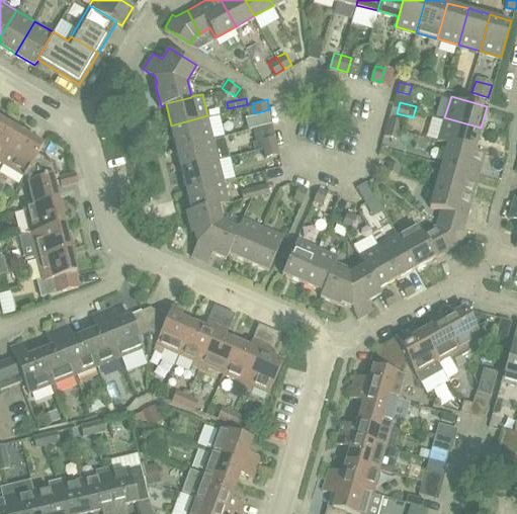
[(272,121),(269,109),(246,115),(248,127),(253,126),(272,121)]
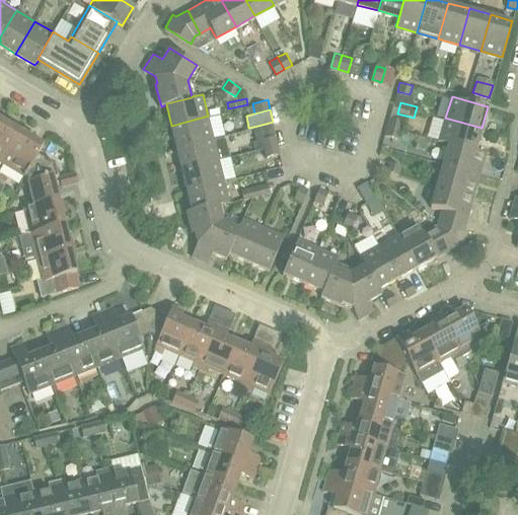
[(171,126),(176,146),(213,137),(208,116),(171,126)]
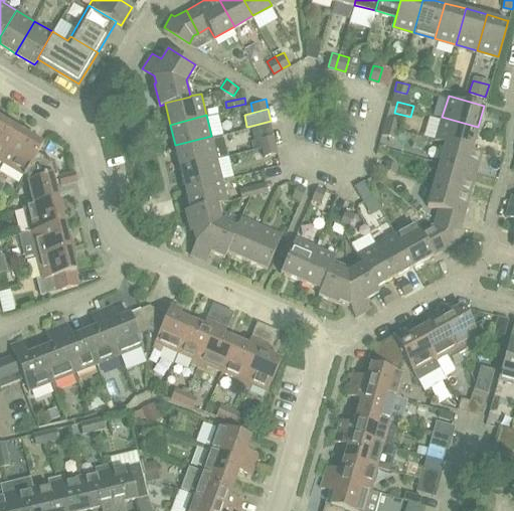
[(387,115),(385,124),(398,127),(400,119),(387,115)]
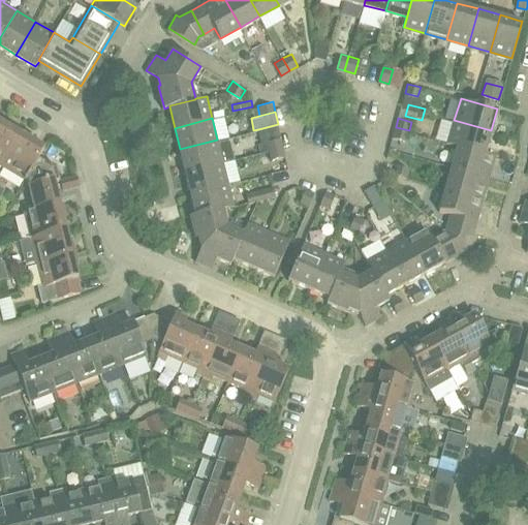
[(486,152),(491,130),(454,120),(448,142),(486,152)]
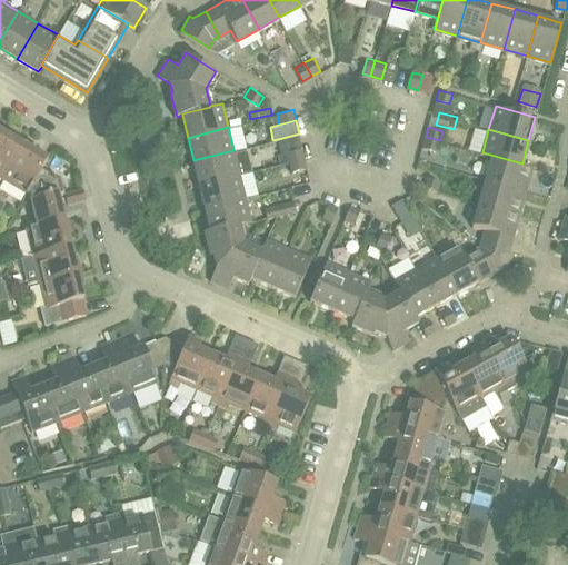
[(0,130),(0,175),(3,177),(23,145),(0,130)]
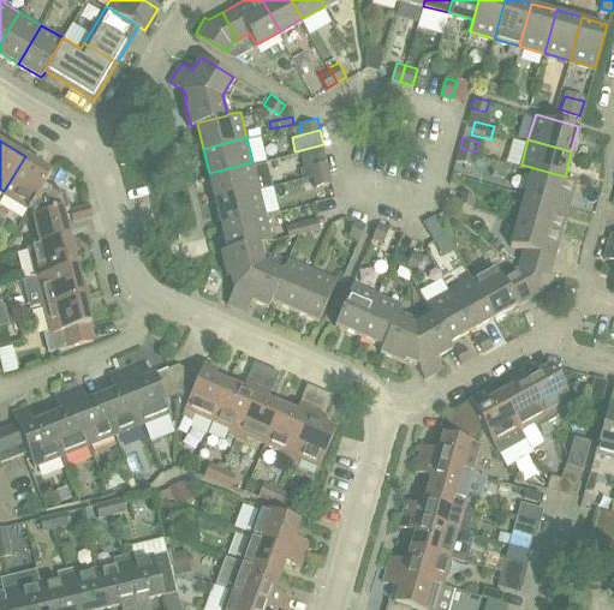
[(460,148),(458,159),(474,163),(476,151),(460,148)]
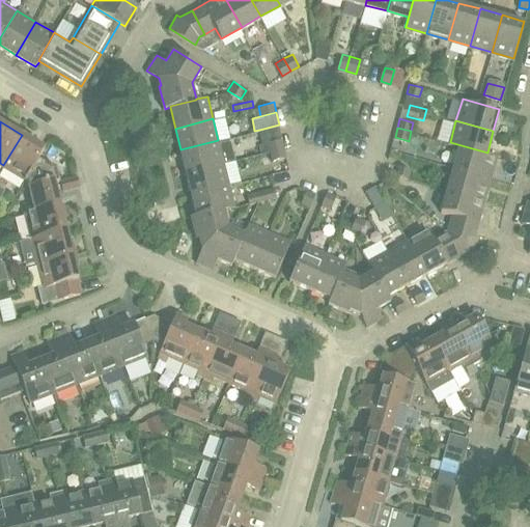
[(3,165),(25,178),(37,159),(45,148),(22,135),(3,165)]
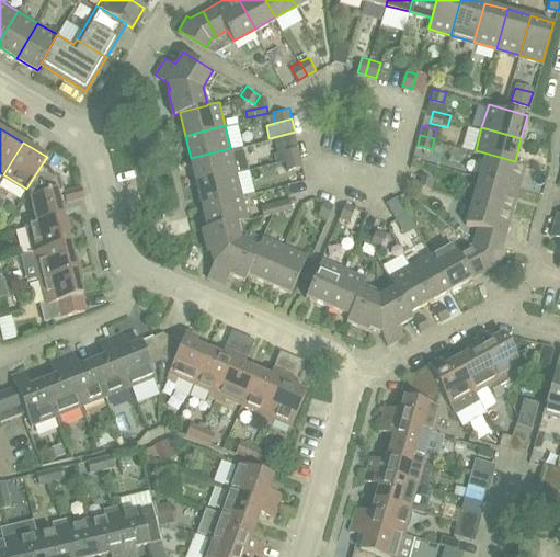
[(196,181),(236,171),(249,168),(243,145),(230,148),(191,158),(196,181)]
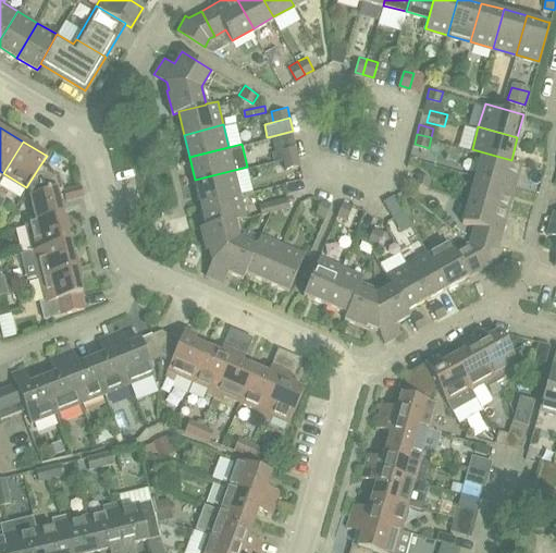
[(298,152),(296,144),(281,148),(283,157),(298,152)]
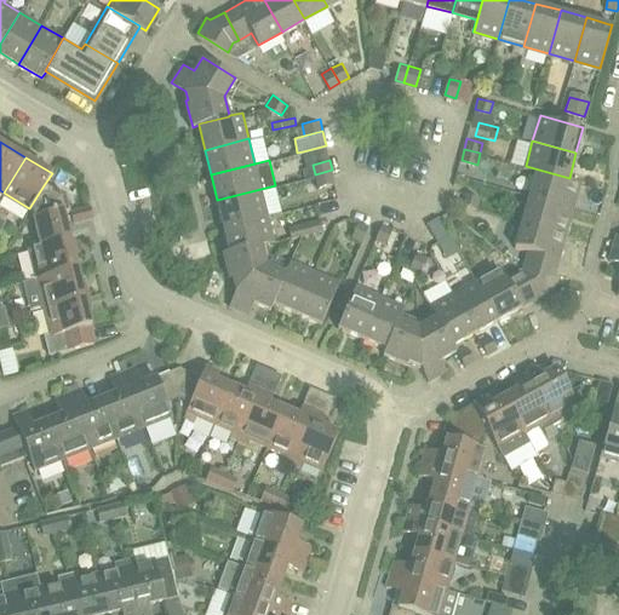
[(303,167),(305,178),(315,174),(311,164),(303,167)]
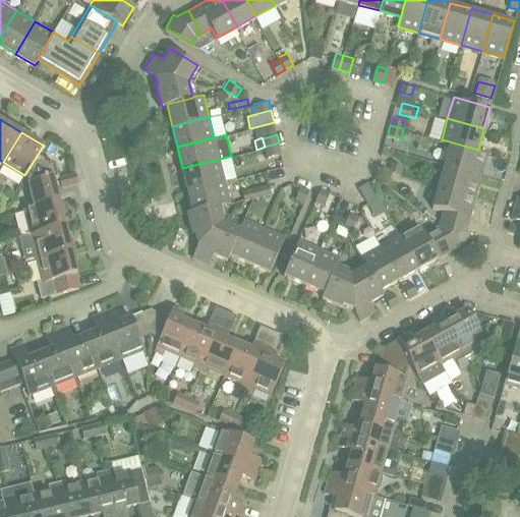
[(441,140),(451,142),(445,164),(481,175),(487,152),(478,150),(442,139),(441,140)]
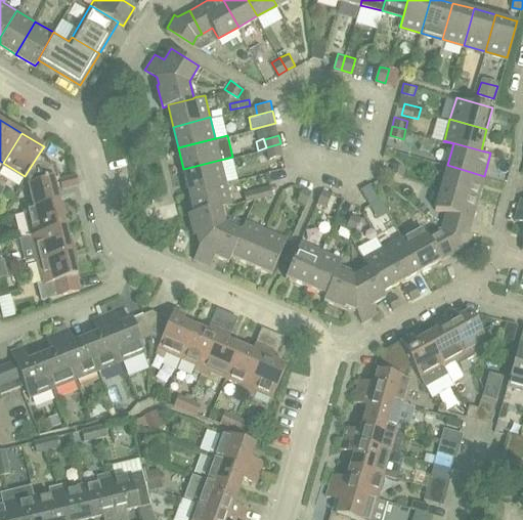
[(284,154),(280,143),(266,147),(268,158),(284,154)]
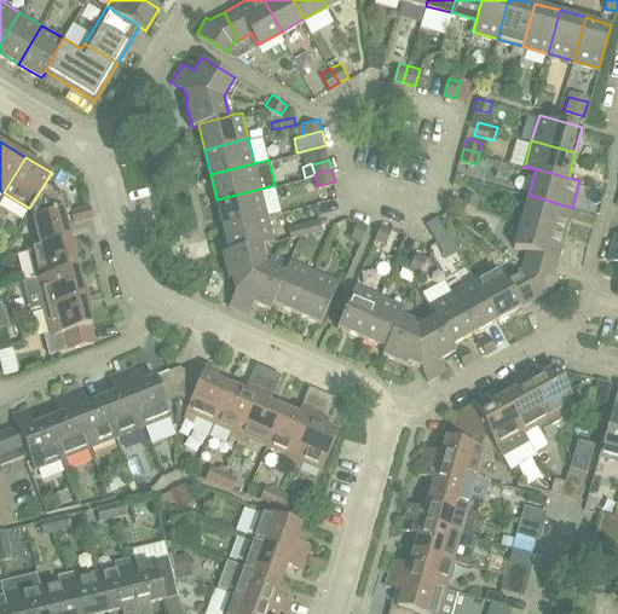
[(33,209),(41,244),(70,238),(63,210),(69,209),(64,193),(59,195),(44,185),(29,208),(33,209)]
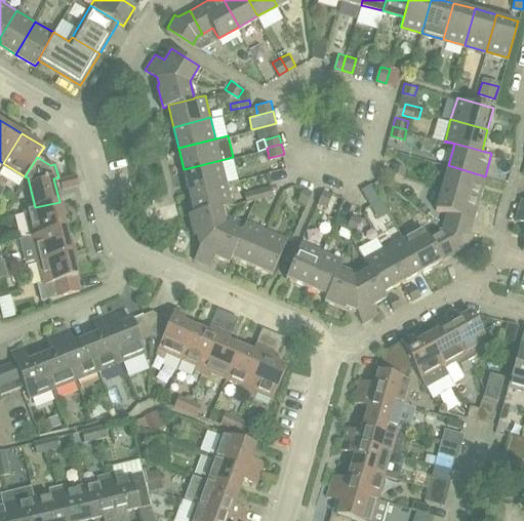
[(184,169),(190,191),(226,182),(220,160),(184,169)]
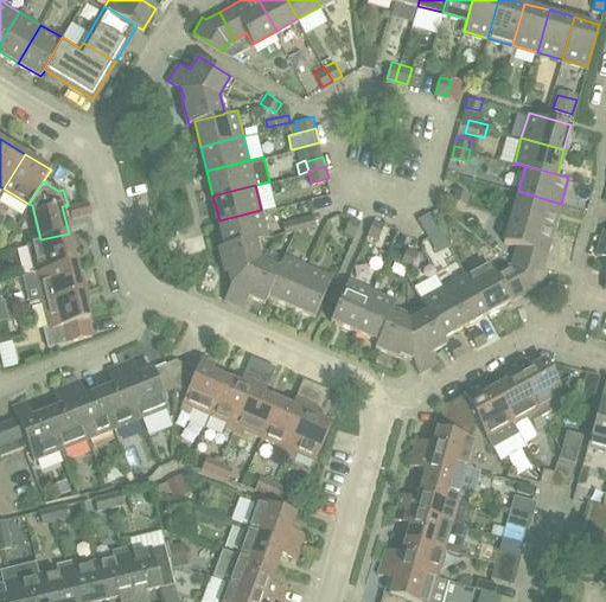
[(453,187),(451,198),(467,203),(471,191),(453,187)]
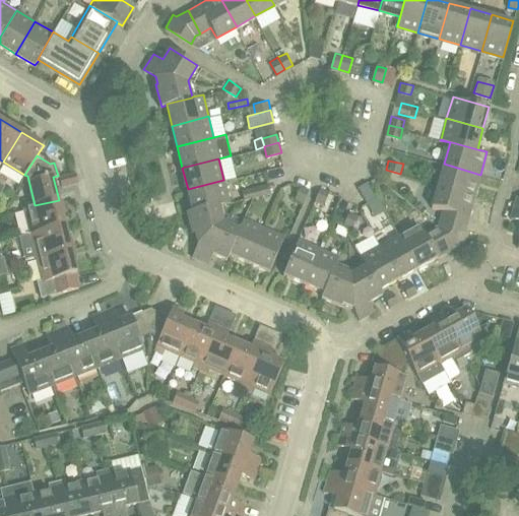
[(474,195),(480,175),(444,164),(438,185),(474,195)]
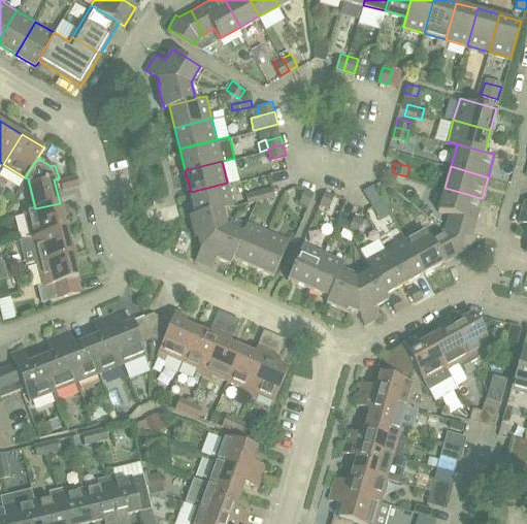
[(63,188),(79,184),(77,174),(61,178),(63,188)]
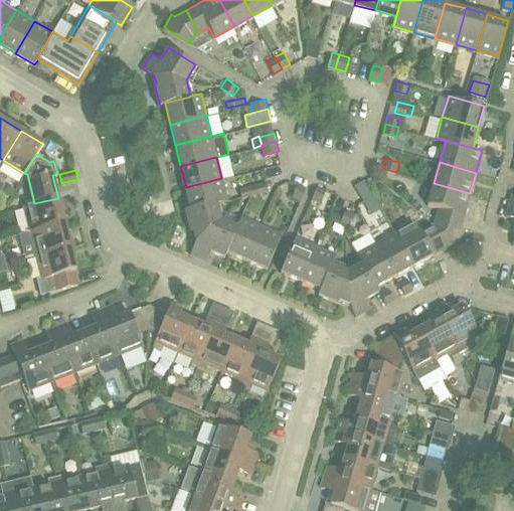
[(186,187),(191,207),(191,208),(216,201),(217,202),(227,199),(221,178),(186,187)]
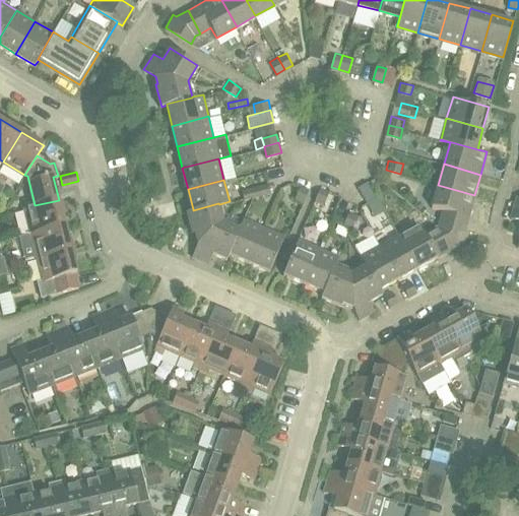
[(257,195),(270,192),(268,181),(255,185),(257,195)]
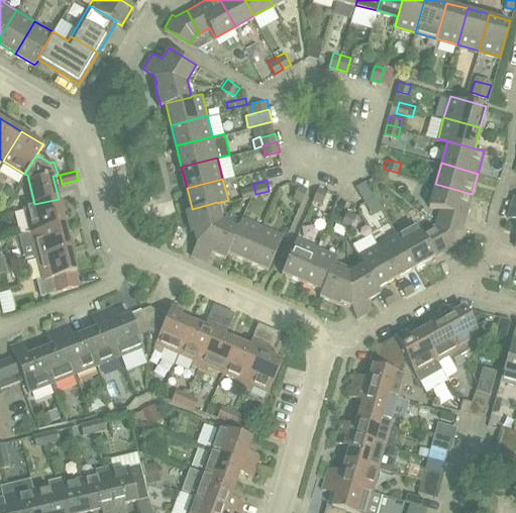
[(365,180),(355,185),(366,202),(375,196),(365,180)]
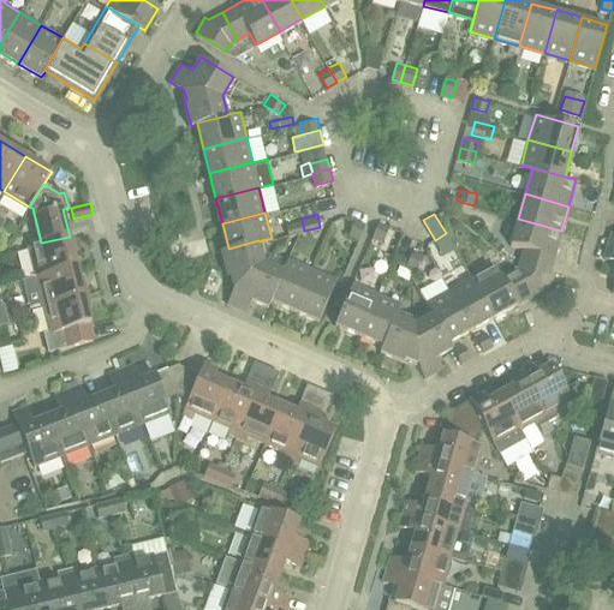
[(359,238),(367,222),(356,217),(349,234),(359,238)]
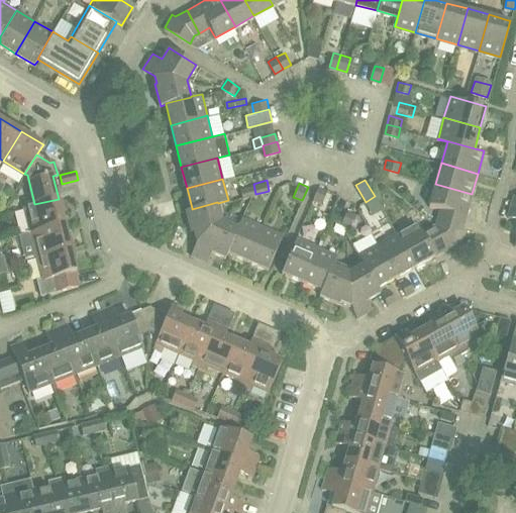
[(242,198),(255,194),(253,184),(240,187),(242,198)]
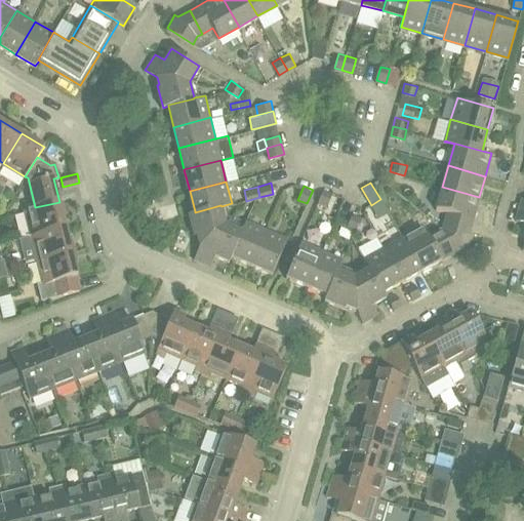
[(447,211),(444,224),(470,231),(479,197),(442,187),(436,208),(447,211)]
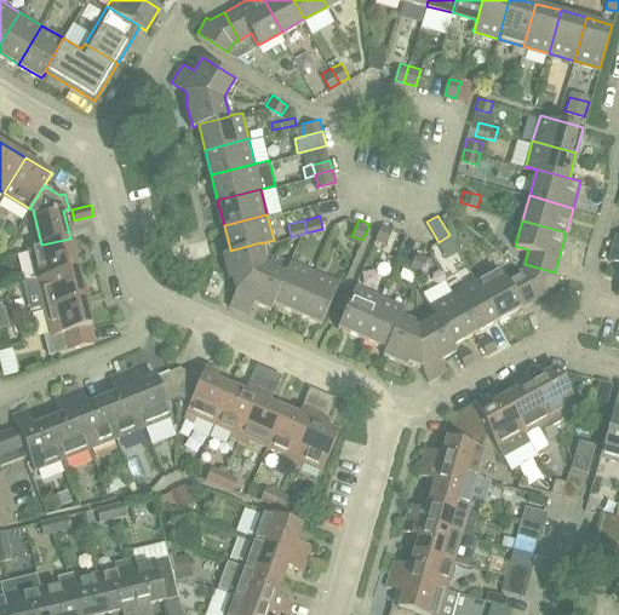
[(387,242),(393,226),(383,222),(376,239),(387,242)]
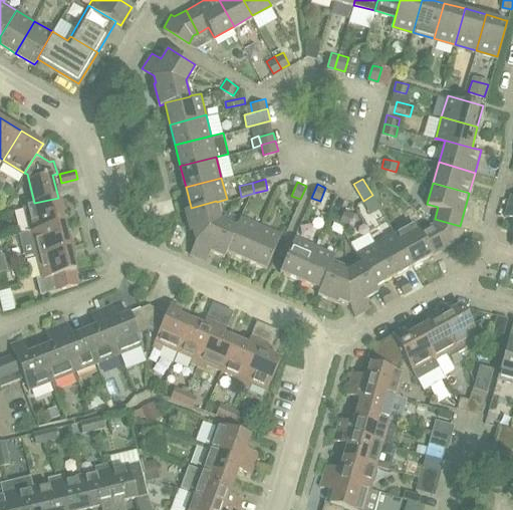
[(24,205),(30,229),(64,221),(58,198),(34,203),(24,205)]
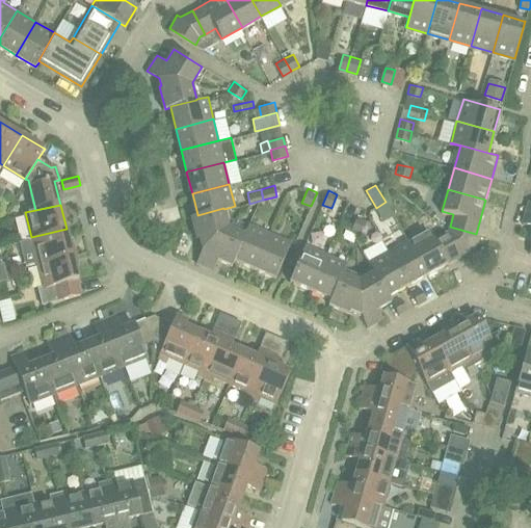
[(196,261),(213,267),(217,258),(233,264),(235,259),(250,223),(249,222),(244,233),(229,227),(224,209),(223,208),(197,215),(197,214),(191,216),(196,238),(200,237),(203,247),(196,261)]
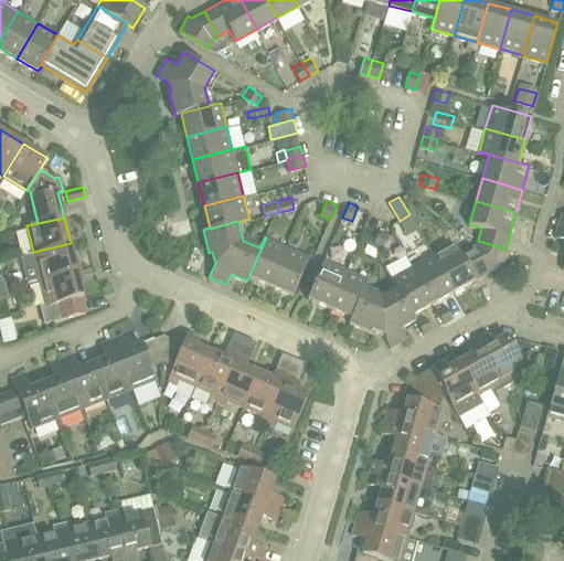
[(390,232),(380,228),(373,243),(383,247),(390,232)]
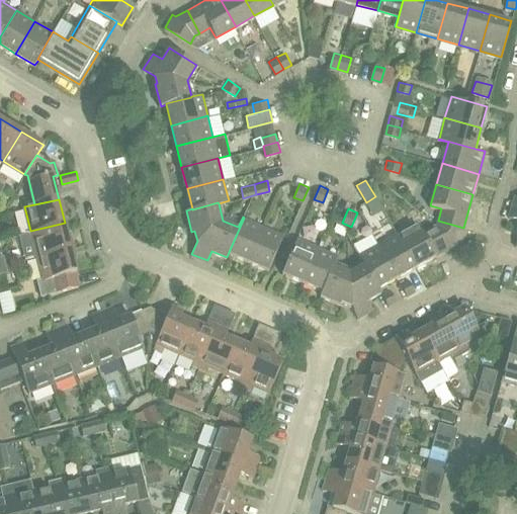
[(264,226),(244,218),(229,252),(249,261),(264,226)]
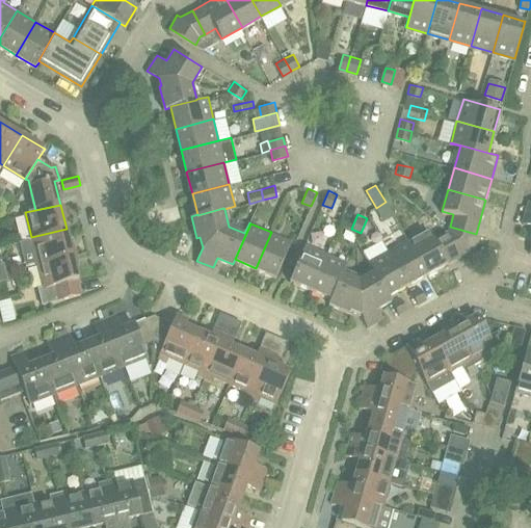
[(449,231),(446,232),(459,255),(471,247),(476,248),(480,235),(476,234),(450,227),(449,231)]
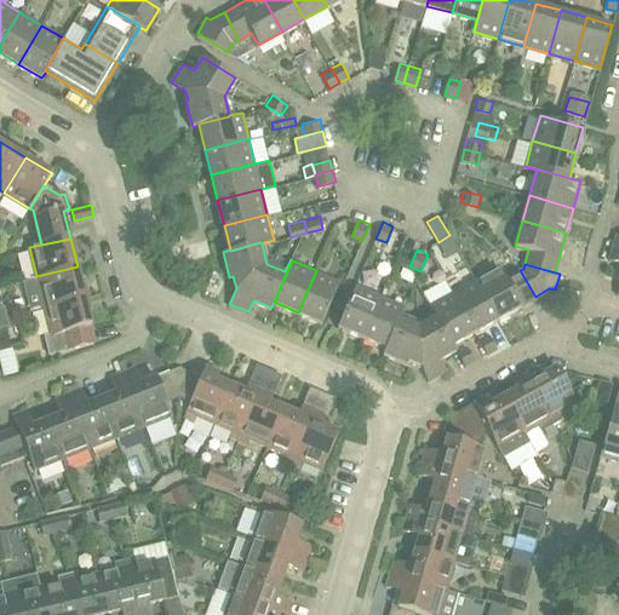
[(499,265),(476,279),(498,317),(536,297),(520,270),(506,277),(499,265)]
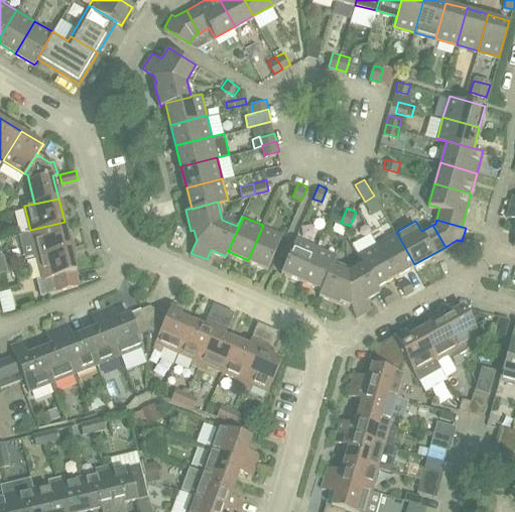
[(30,230),(36,254),(70,246),(65,222),(30,230)]
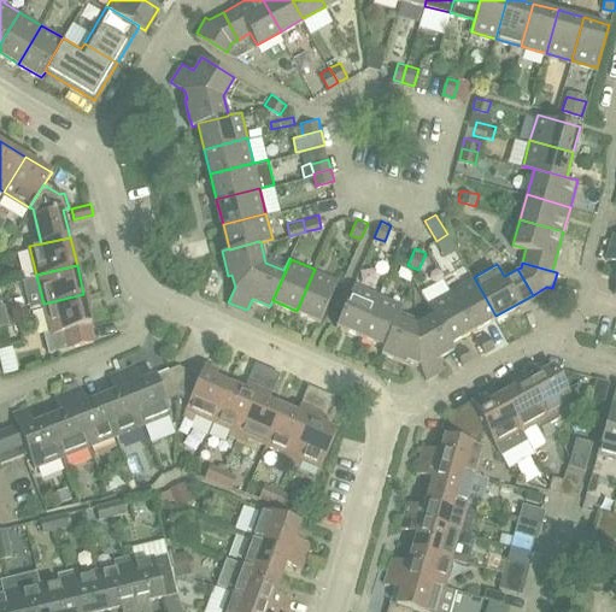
[(320,321),(323,313),(338,280),(315,269),(297,311),(320,321)]
